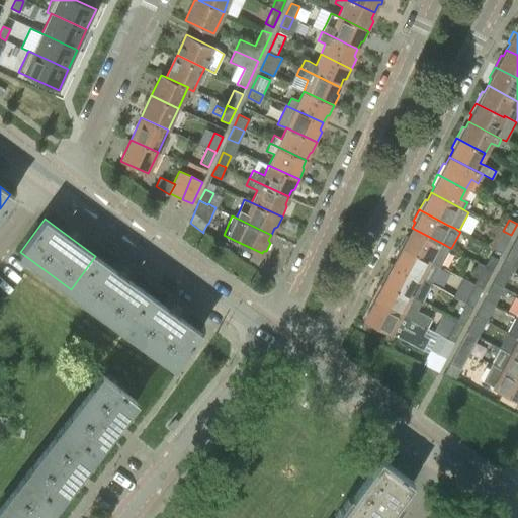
[(405,236),(401,245),(429,260),(440,266),(450,248),(445,245),(412,228),(408,236),(405,236)]
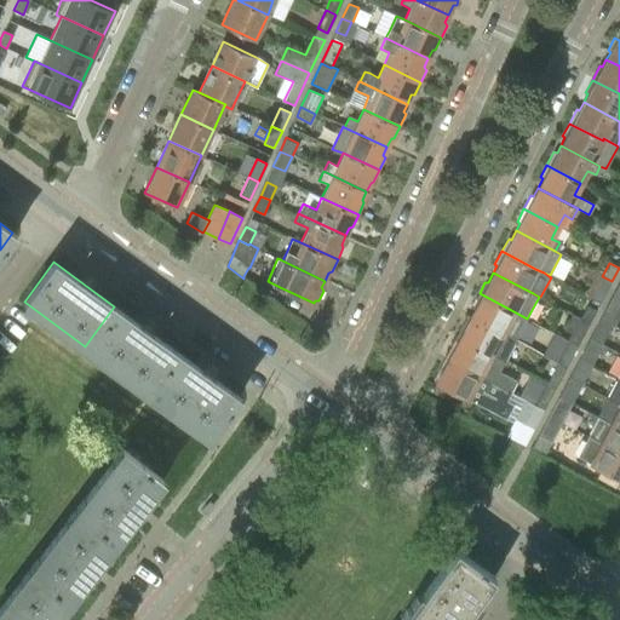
[(591,298),(601,303),(604,294),(612,281),(602,276),(591,298)]
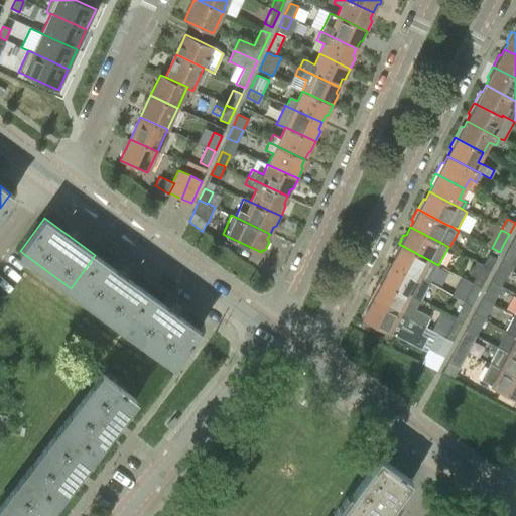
[(394,257),(391,263),(424,280),(429,282),(438,265),(427,259),(399,244),(393,255),(394,257)]
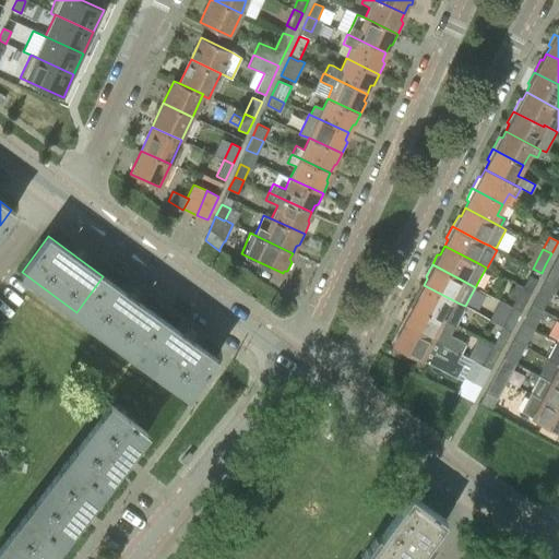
[(544,283),(540,287),(551,293),(554,294),(558,283),(558,273),(550,269),(544,283)]
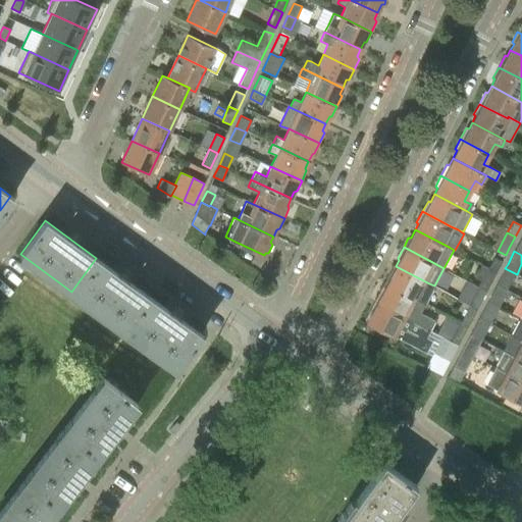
[(493,257),(488,268),(497,272),(503,261),(493,257)]
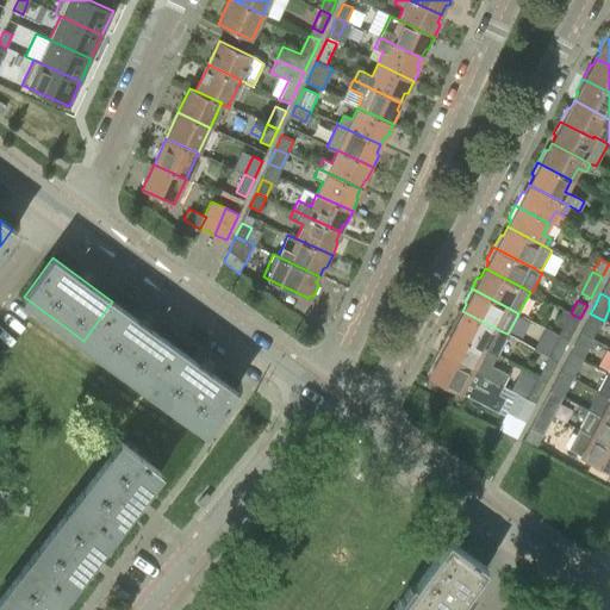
[(144,385),(173,346),(112,302),(83,341),(144,385)]
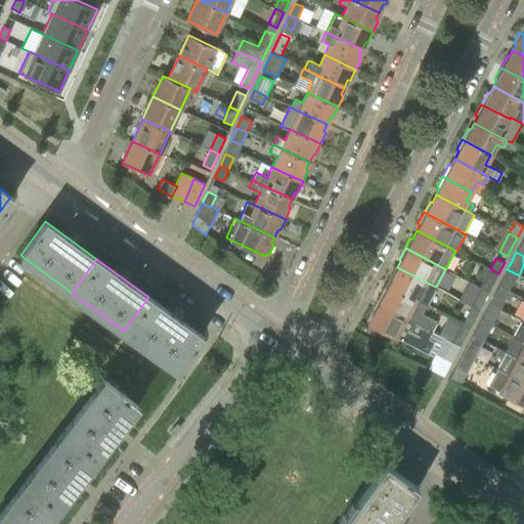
[(488,293),(498,273),(490,269),(483,265),(477,278),(483,281),(479,288),(488,293)]
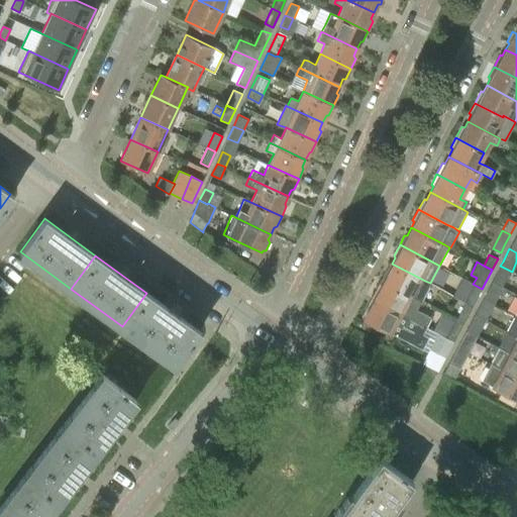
[(385,272),(381,280),(409,294),(421,300),(430,283),(425,281),(392,264),(388,272),(385,272)]
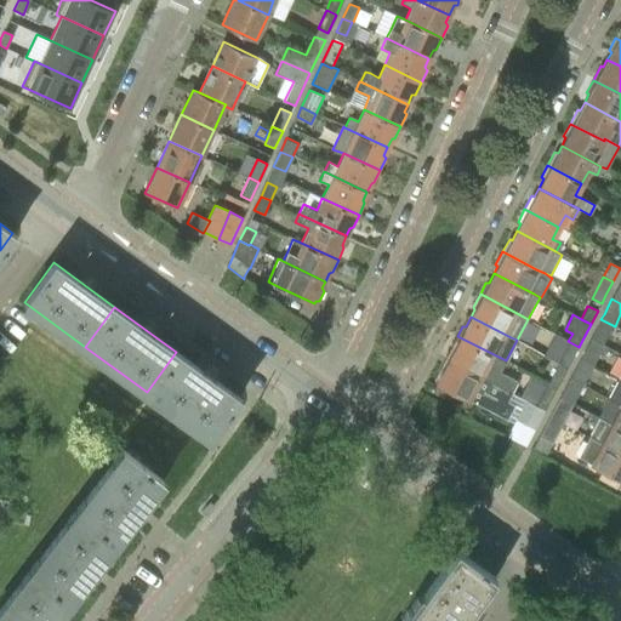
[(598,325),(591,339),(600,345),(603,346),(613,325),(600,319),(598,325)]
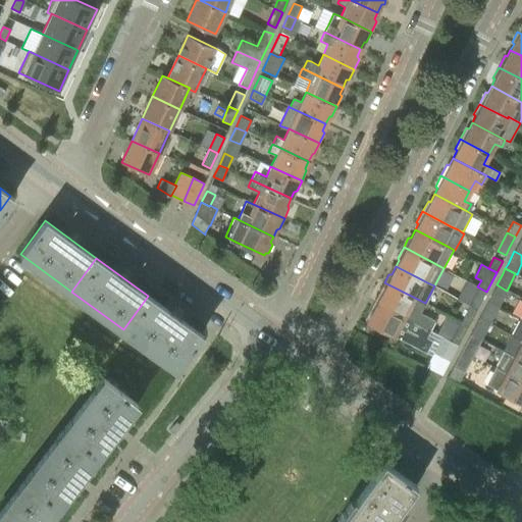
[(384,282),(374,301),(410,320),(429,330),(434,320),(420,313),(425,303),(413,297),(384,282)]
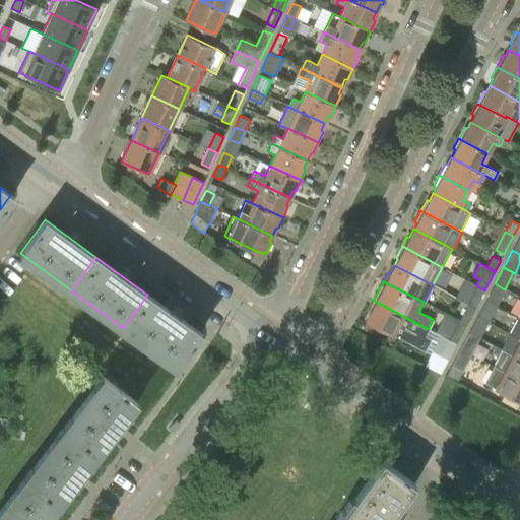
[(495,283),(486,299),(498,305),(506,289),(505,289),(503,288),(495,283)]
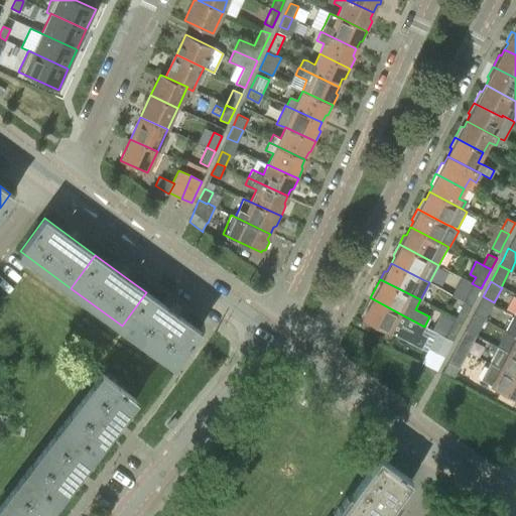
[(464,300),(464,301),(472,305),(478,294),(470,290),(465,300),(464,300)]
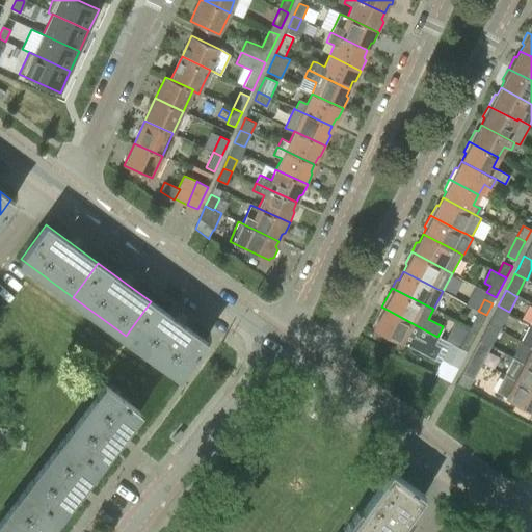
[(151,301),(126,336),(179,374),(203,340),(151,301)]
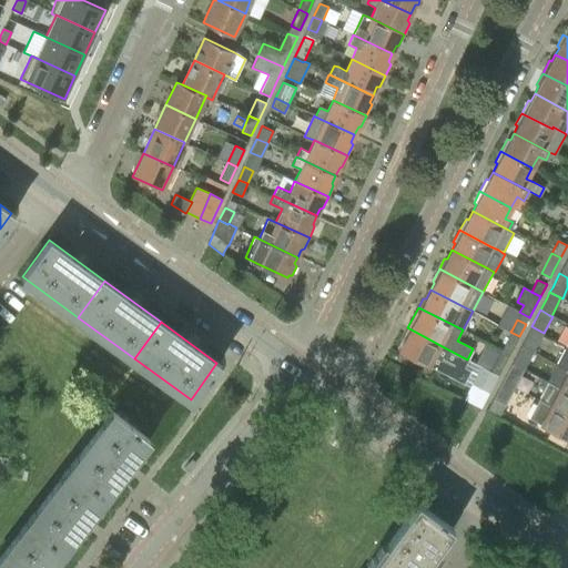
[(531,326),(521,345),(534,352),(544,333),(531,326)]
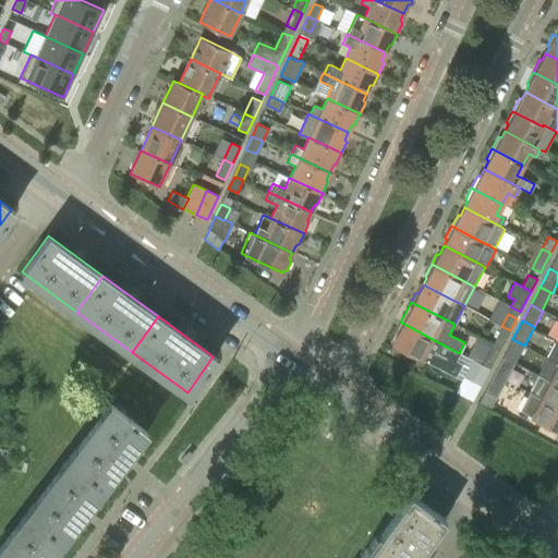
[(400,322),(390,340),(392,341),(391,344),(437,368),(456,378),(462,364),(461,363),(456,361),(459,353),(438,342),(400,322)]
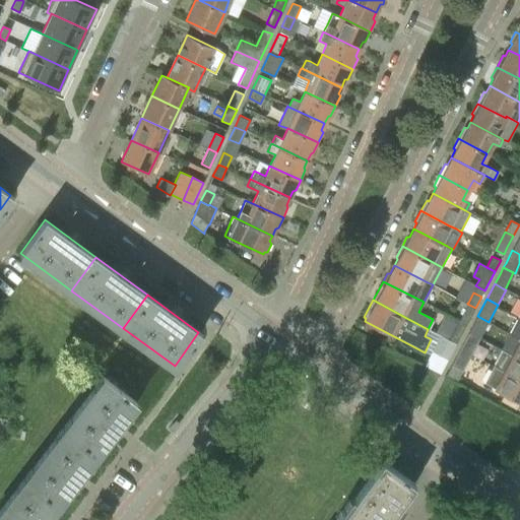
[(467,304),(458,320),(466,325),(475,308),(467,304)]
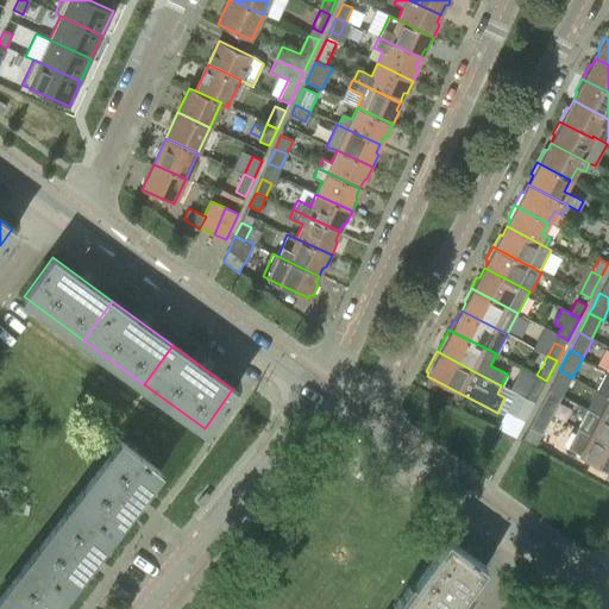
[(559,370),(550,388),(563,395),(572,377),(559,370)]
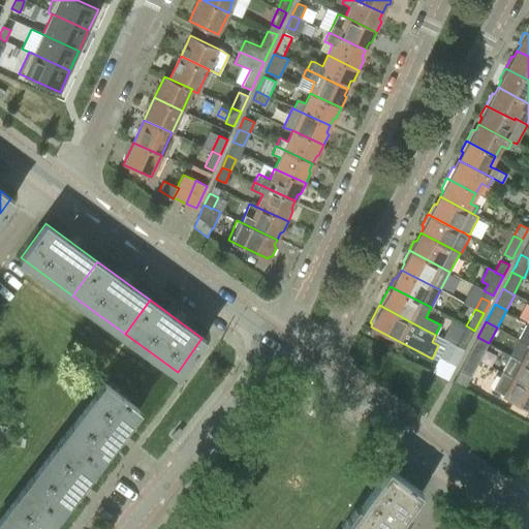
[(528,321),(527,321),(518,338),(524,341),(528,343),(528,321)]
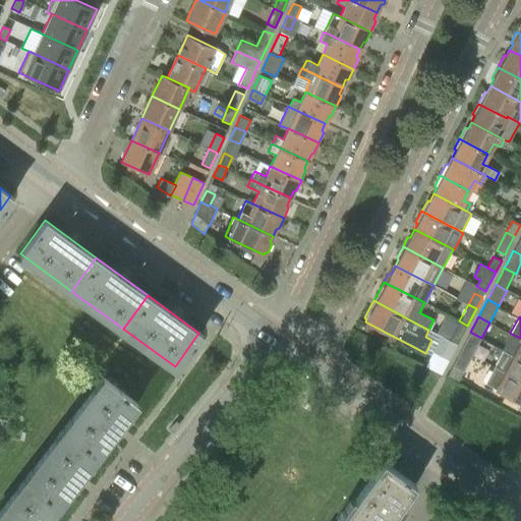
[(459,321),(449,340),(457,344),(467,326),(459,321)]
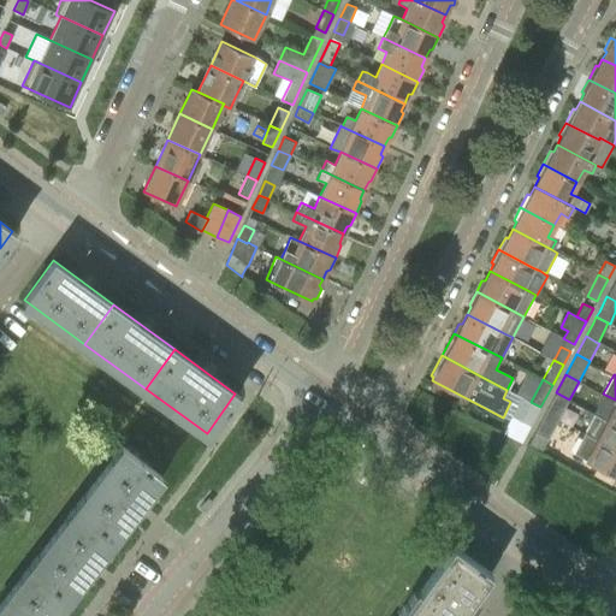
[(556,392),(545,413),(555,418),(561,407),(564,408),(569,400),(556,392)]
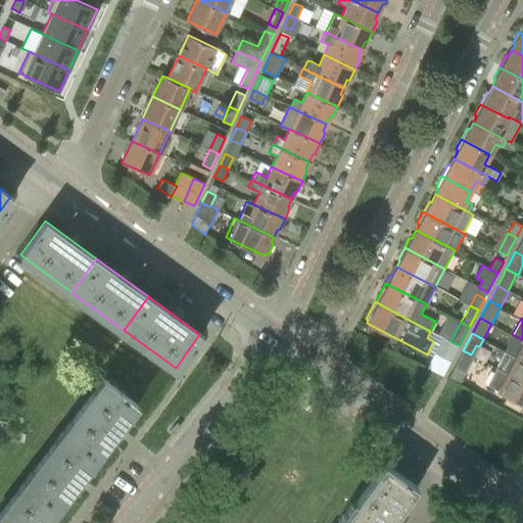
[(512,334),(504,349),(516,357),(522,360),(522,339),(518,337),(512,334)]
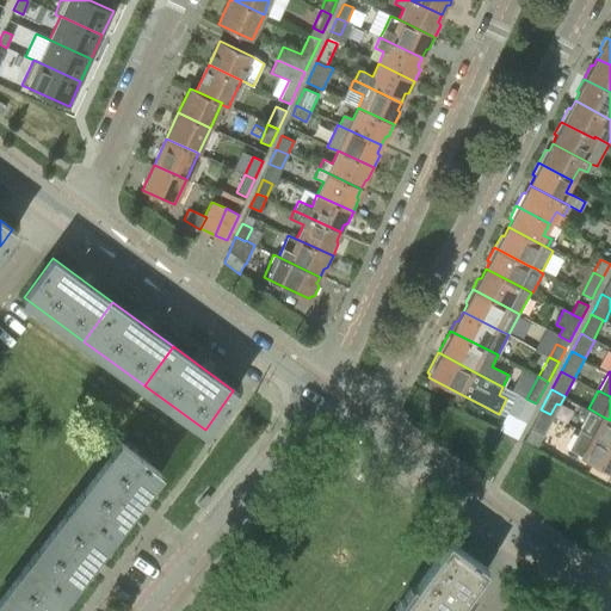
[(519,395),(510,412),(526,421),(529,418),(536,403),(526,399),(519,395)]
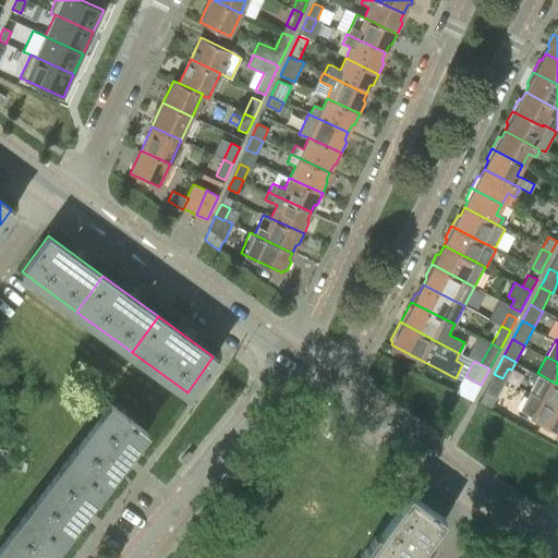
[(537,373),(528,391),(534,395),(557,407),(557,384),(550,380),(537,373)]
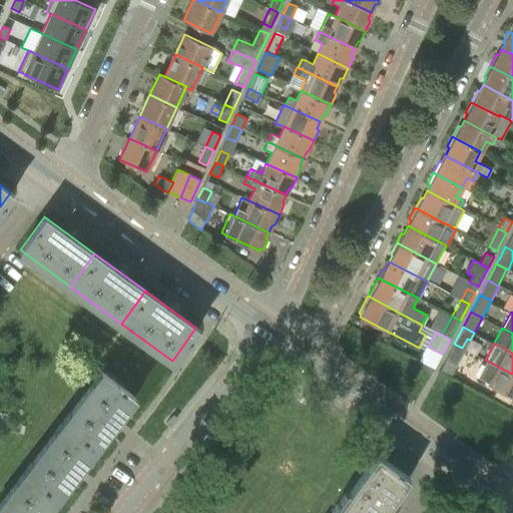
[(445,361),(440,372),(450,378),(451,376),(452,374),(456,367),(458,368),(458,367),(467,350),(462,348),(454,344),(445,361)]
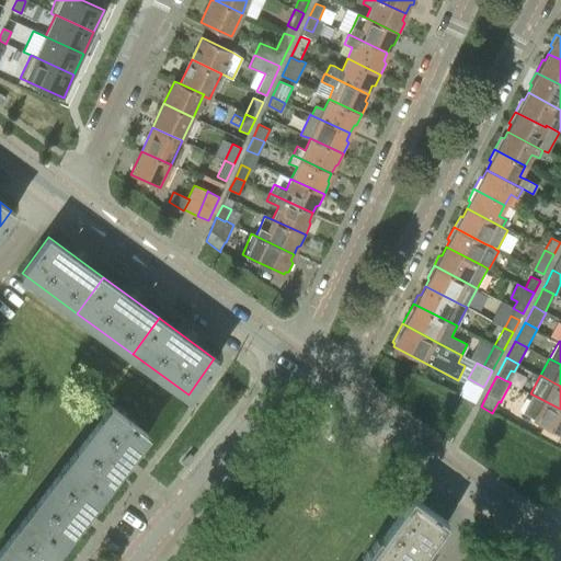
[(521,412),(534,419),(540,423),(542,424),(560,433),(560,409),(537,397),(530,393),(521,412)]
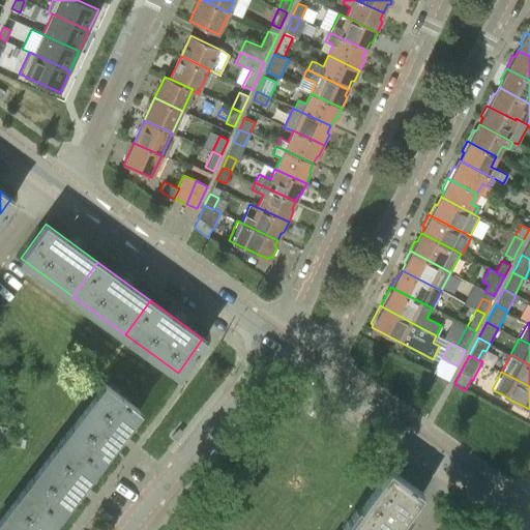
[(102,382),(63,434),(97,460),(138,408),(102,382)]
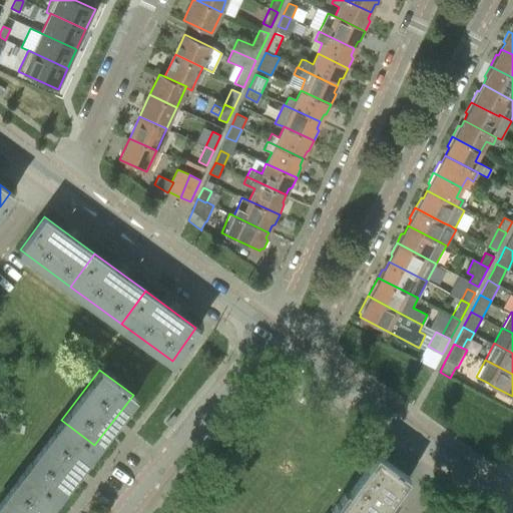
[(94,445),(61,420),(23,470),(57,495),(94,445)]
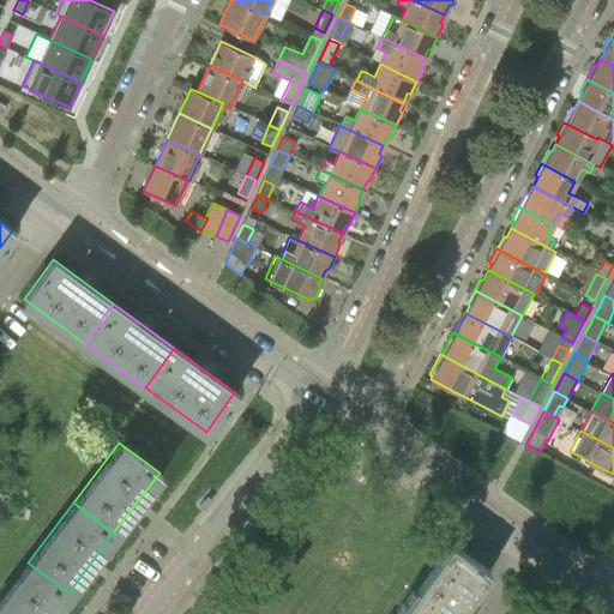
[(423,613),(458,613),(483,578),(489,571),(451,543),(409,602),(423,613)]
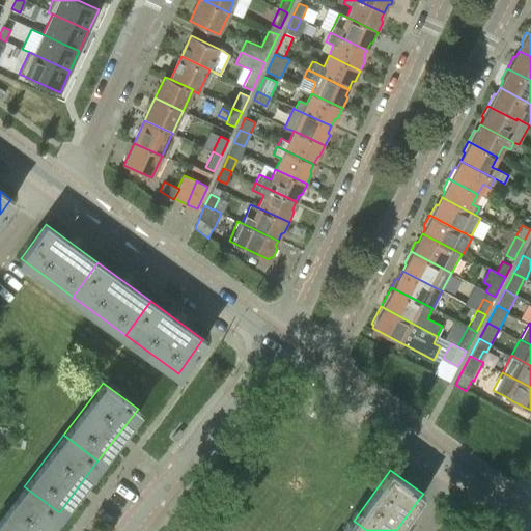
[(44,530),(59,512),(24,486),(0,518),(0,530),(44,530)]
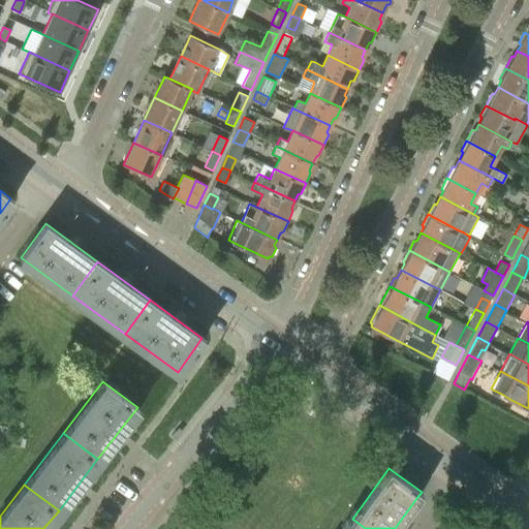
[(365,528),(352,519),(344,528),(365,528)]
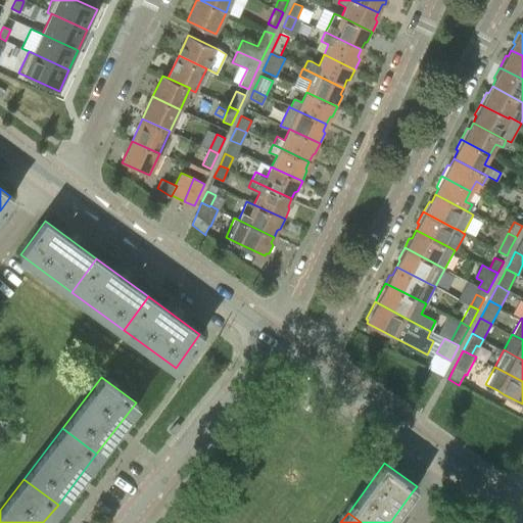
All buildings are outlined.
